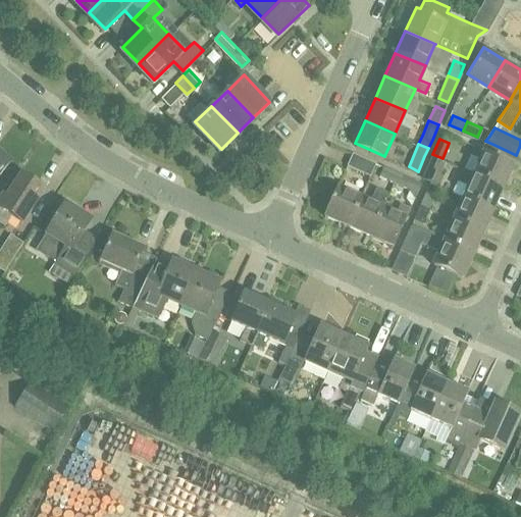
[(0,171),(11,158),(0,149),(0,171)]
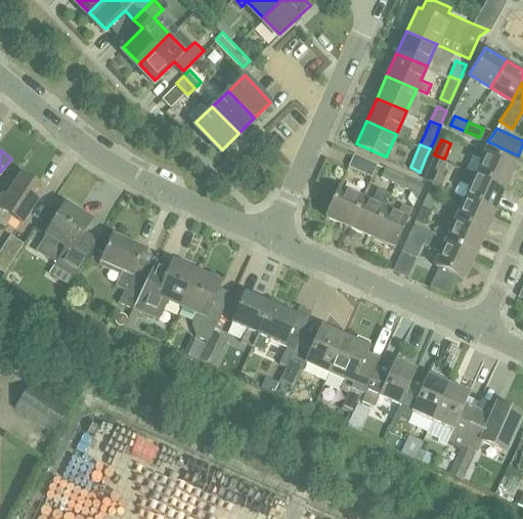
[(486,149),(476,172),(476,173),(505,185),(515,163),(486,149)]
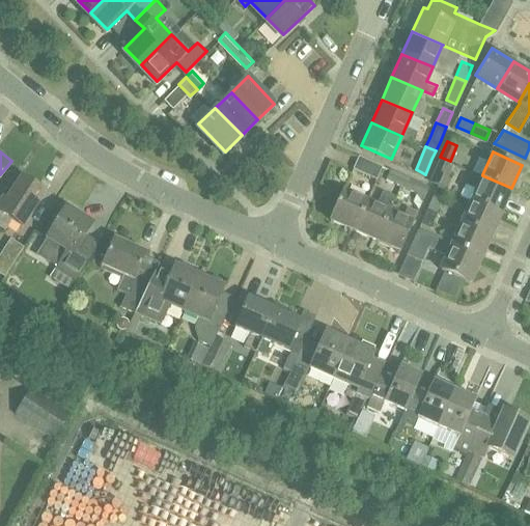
[(382,163),(358,153),(353,165),(377,175),(382,163)]
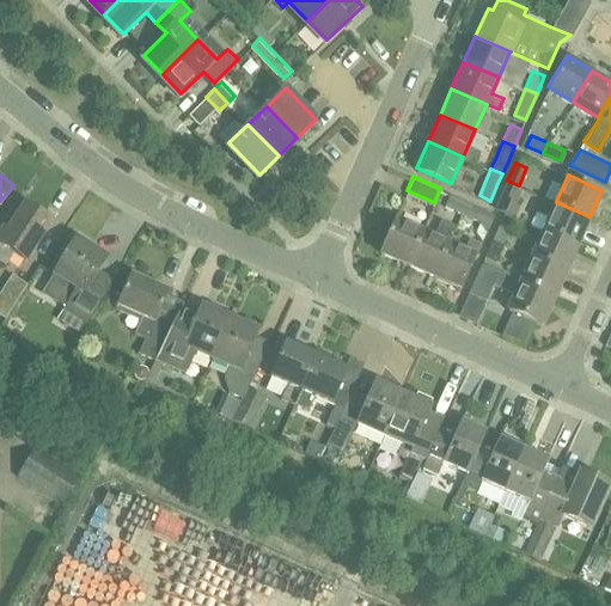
[(519,185),(507,181),(496,204),(505,208),(505,209),(515,214),(520,202),(513,200),(519,185)]
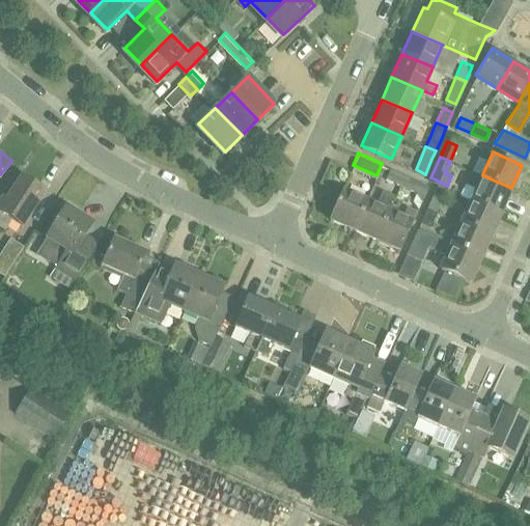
[(428,184),(421,181),(391,166),(387,176),(416,190),(417,191),(414,198),(419,206),(428,184)]
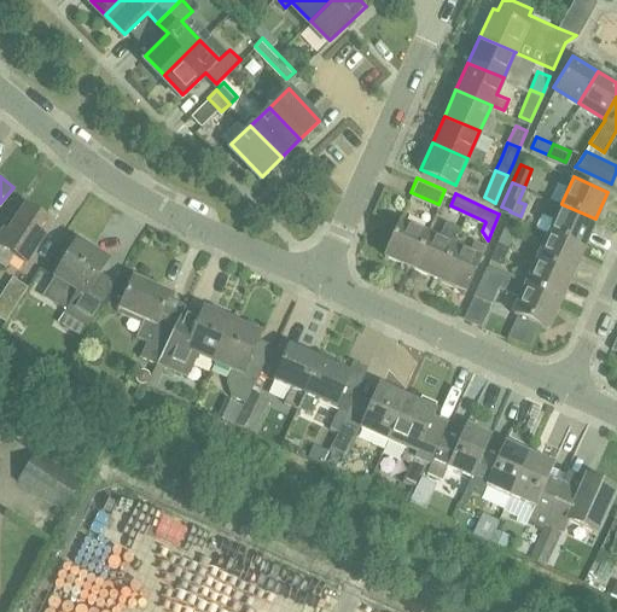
[(562,204),(562,203),(548,197),(542,210),(556,216),(549,231),(583,245),(595,219),(562,204)]
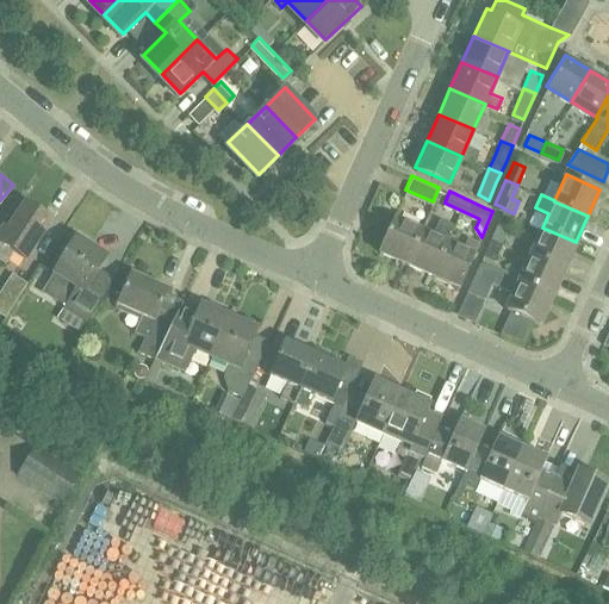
[(26,256),(53,217),(26,200),(8,226),(4,223),(0,229),(0,255),(7,260),(14,249),(26,256)]
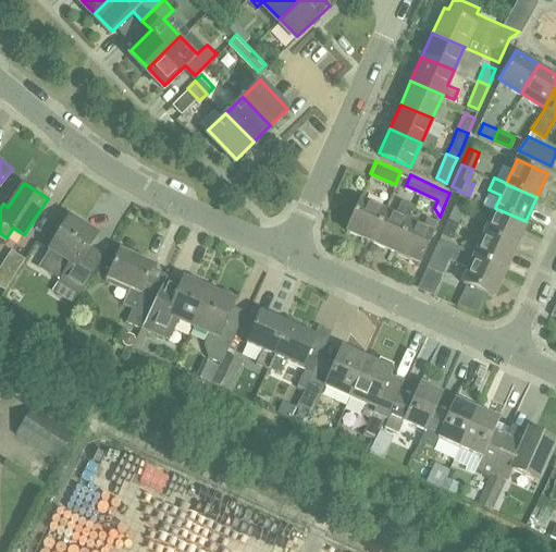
[(395,213),(384,208),(370,238),(394,248),(408,219),(409,219),(416,204),(402,197),(395,213)]
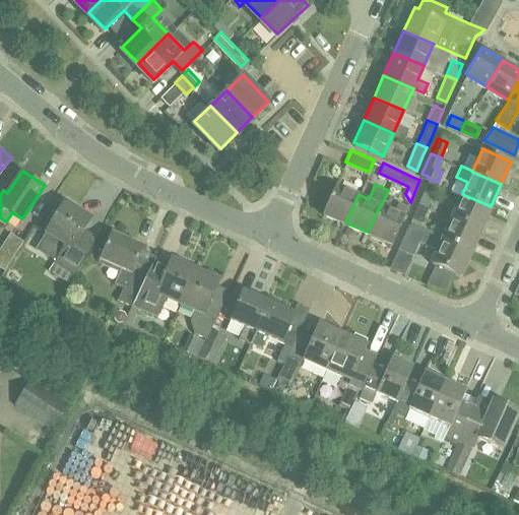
[(345,222),(359,194),(336,185),(324,212),(345,222)]
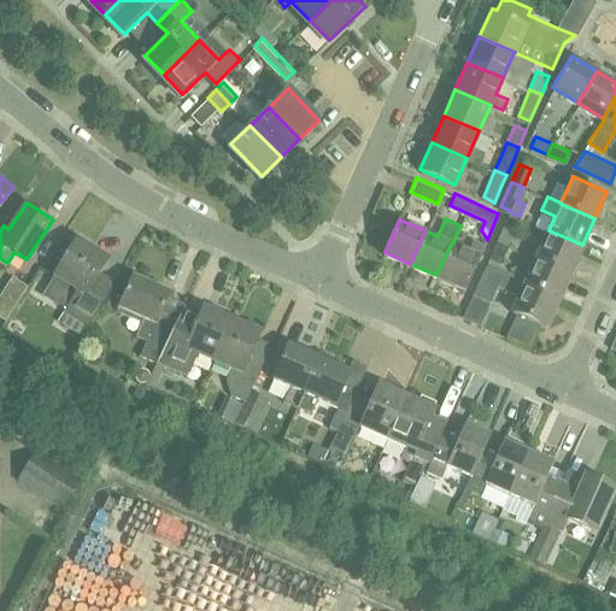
[(504,221),(496,239),(506,244),(515,225),(504,221)]
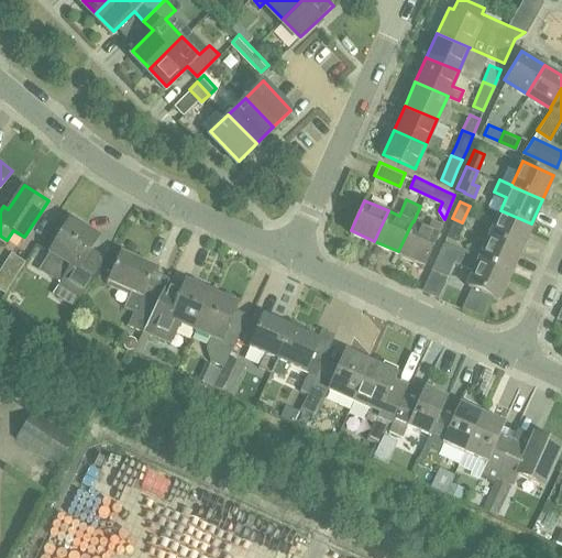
[(500,210),(489,234),(520,248),(531,223),(500,210)]
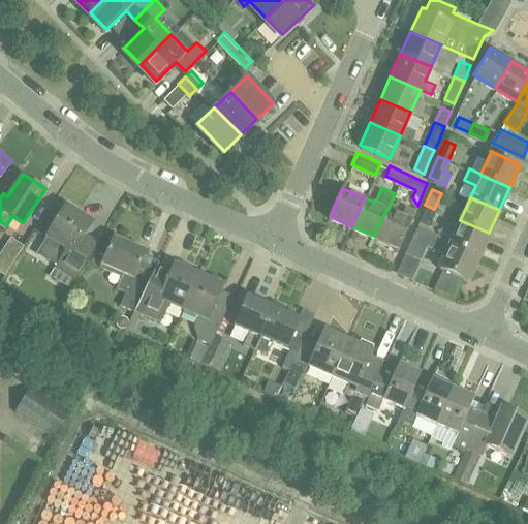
[(75,275),(95,245),(82,237),(93,219),(67,203),(47,234),(67,246),(56,263),(75,275)]
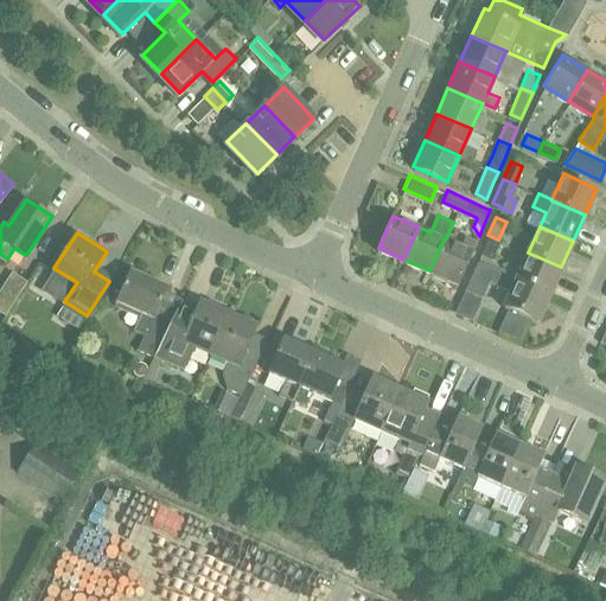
[(498,240),(488,235),(480,251),(491,256),(498,240)]
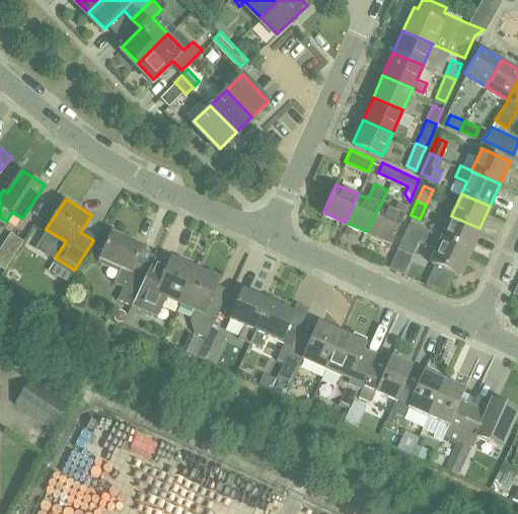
[(394,210),(381,204),(380,204),(367,231),(391,242),(407,209),(397,205),(394,210)]
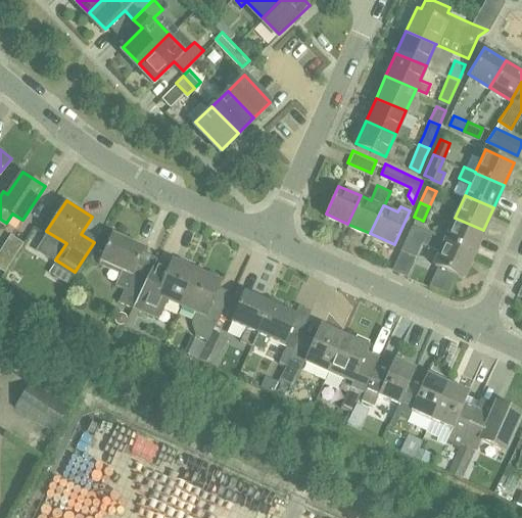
[(455,218),(445,239),(444,240),(473,252),(483,230),(455,218)]
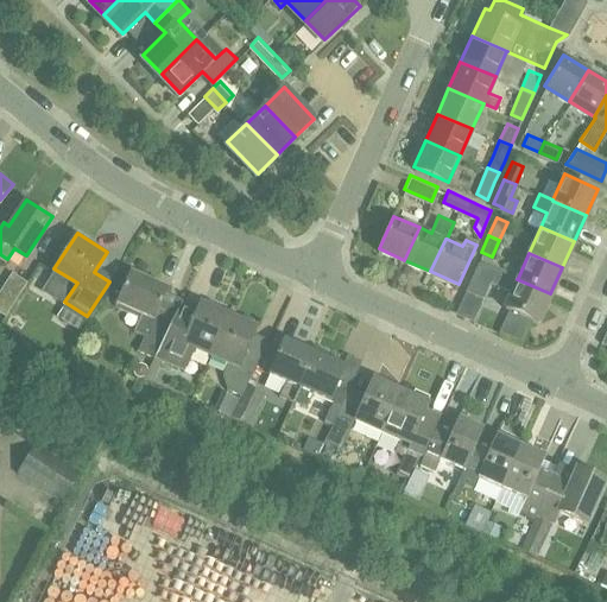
[(531,316),(532,317),(538,319),(550,293),(517,279),(518,278),(480,260),(468,287),(484,295),(491,279),(512,289),(505,305),(523,314),(531,316)]
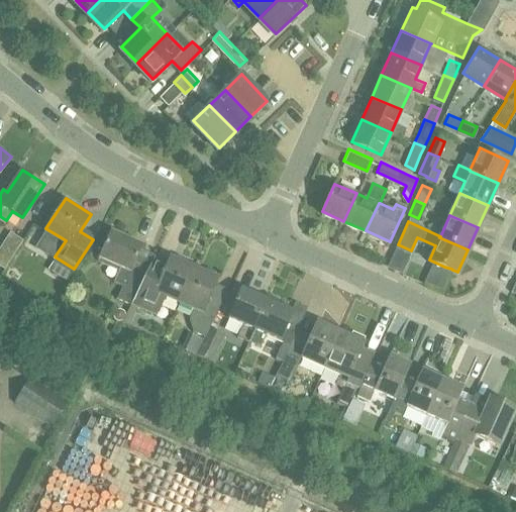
[(0,245),(0,263),(6,267),(24,238),(11,229),(0,245)]
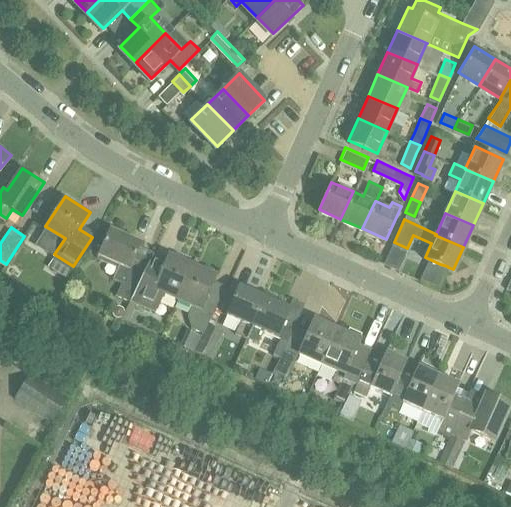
[(129,298),(144,269),(143,268),(142,270),(130,264),(140,240),(110,227),(99,252),(119,261),(113,276),(122,280),(116,292),(129,298)]
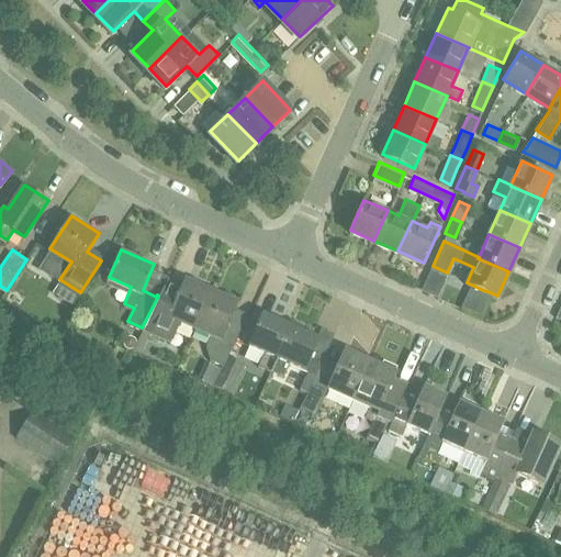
[(158,296),(142,327),(170,340),(179,320),(194,326),(211,288),(202,285),(203,282),(201,278),(192,275),(188,276),(187,278),(184,278),(181,286),(167,279),(158,296)]
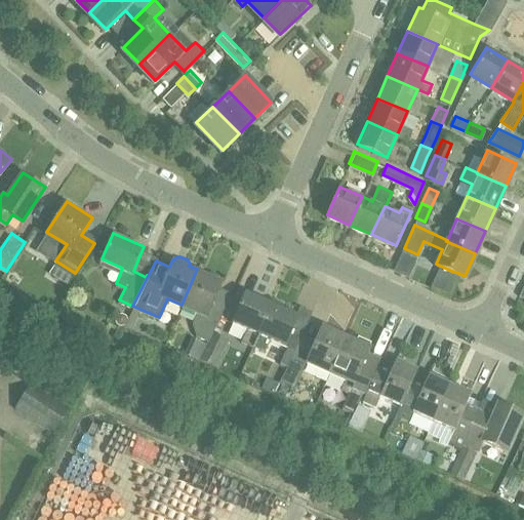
[(206,273),(197,269),(182,305),(197,311),(192,321),(196,333),(202,335),(196,347),(203,350),(203,351),(209,338),(212,331),(220,313),(209,309),(222,280),(219,279),(220,277),(218,273),(210,269),(207,271),(206,273)]
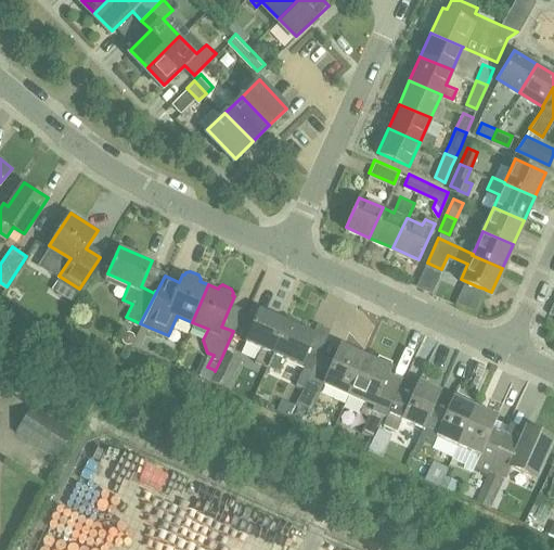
[(267,365),(287,320),(259,307),(245,340),(260,346),(255,359),(267,365)]
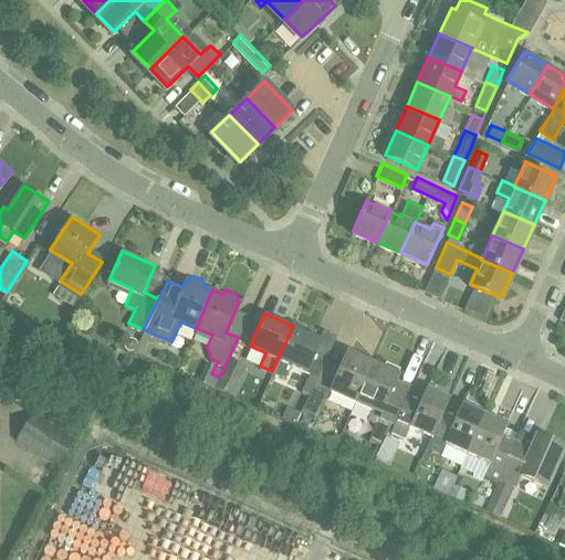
[(293,326),(272,371),(284,377),(291,365),(306,371),(317,376),(326,359),(314,354),(322,338),(293,326)]
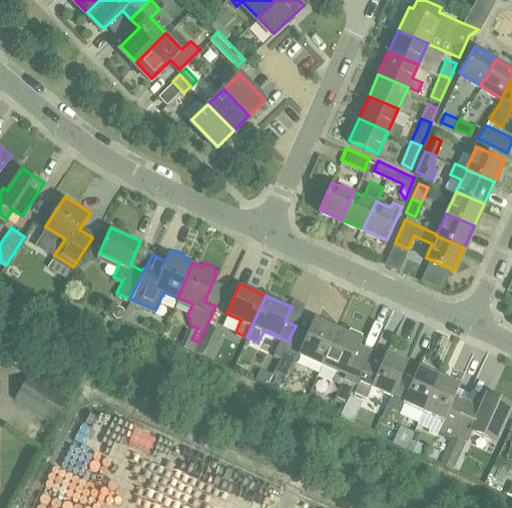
[(320,363),(338,328),(316,317),(300,350),(286,344),(274,371),(288,378),(300,353),(320,363)]
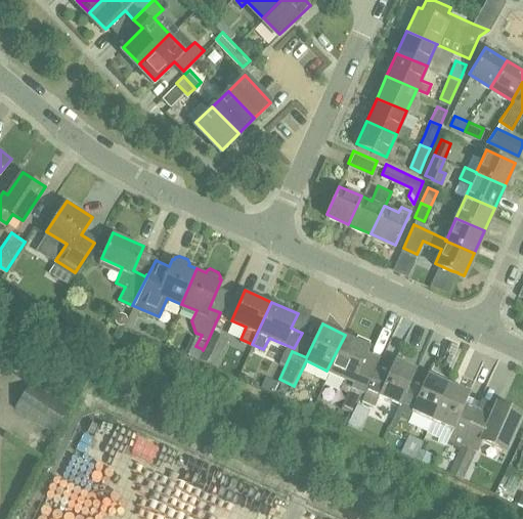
[(203,350),(203,349),(200,356),(215,363),(227,338),(212,331),(209,338),(203,350)]
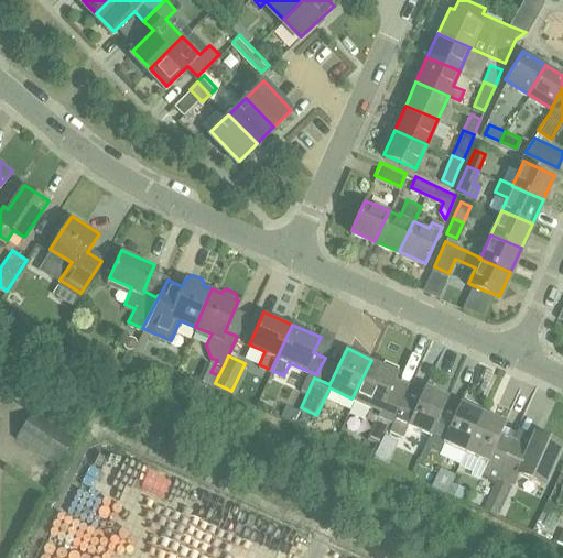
[(366,415),(377,419),(369,435),(380,440),(399,402),(408,381),(397,375),(398,372),(396,371),(399,365),(387,360),(383,365),(371,360),(352,398),(369,406),(366,415)]
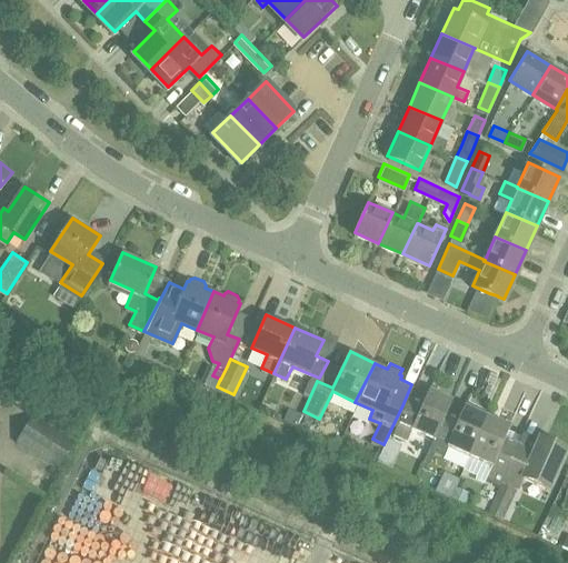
[(434,439),(452,396),(430,386),(425,399),(410,393),(394,432),(406,438),(410,428),(434,438),(434,439)]
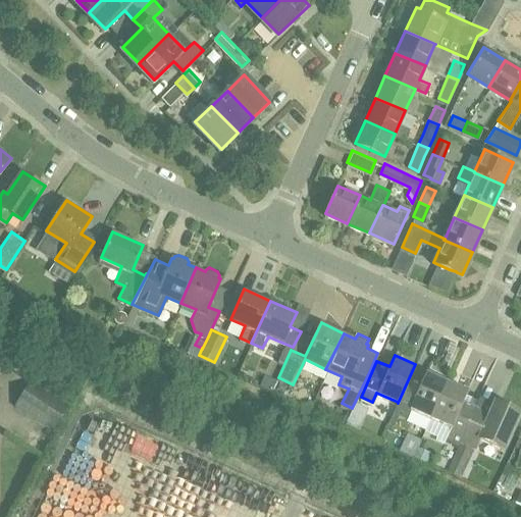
[(409,407),(431,417),(448,379),(426,370),(422,380),(411,376),(416,365),(415,364),(398,403),(398,402),(394,411),(405,416),(409,407)]
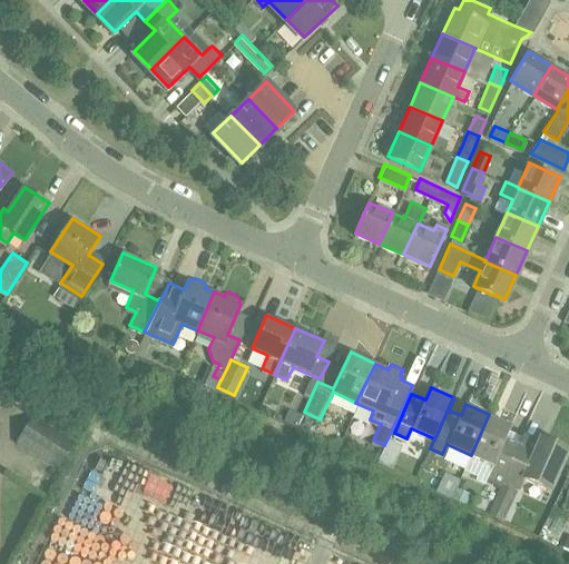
[(35,413),(35,414),(18,439),(58,467),(76,441),(36,414),(35,413)]
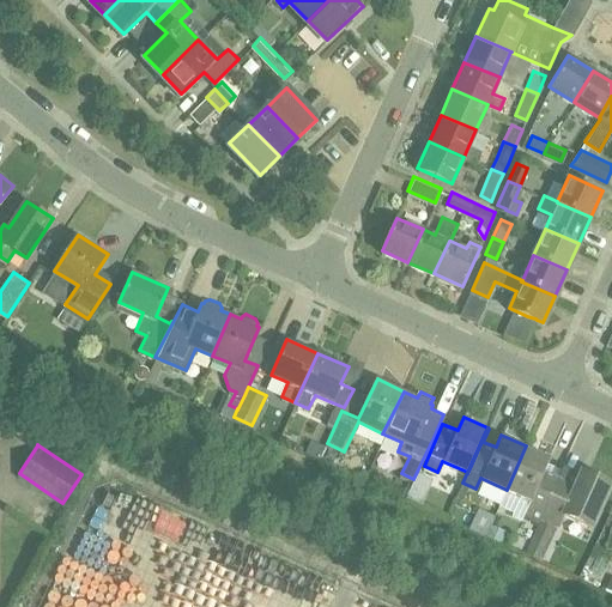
[(526,445),(507,490),(531,501),(526,511),(540,517),(556,483),(559,475),(545,469),(551,457),(526,445)]
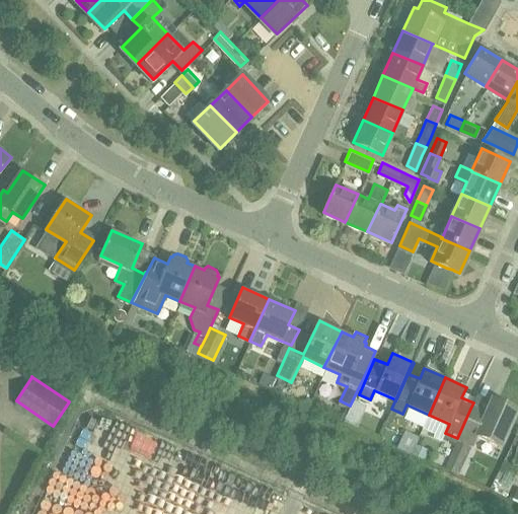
[(473,402),(470,409),(457,438),(473,445),(478,433),(501,444),(516,410),(493,398),(488,410),(473,402)]
